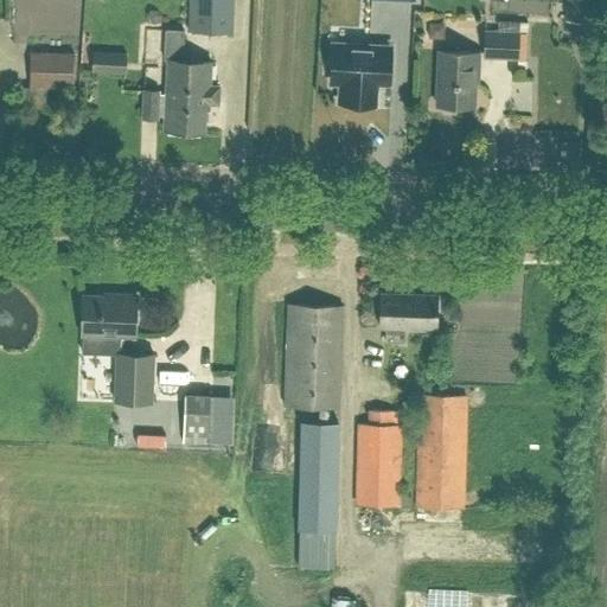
[(187,0),(186,32),(231,33),(232,0),(187,0)]
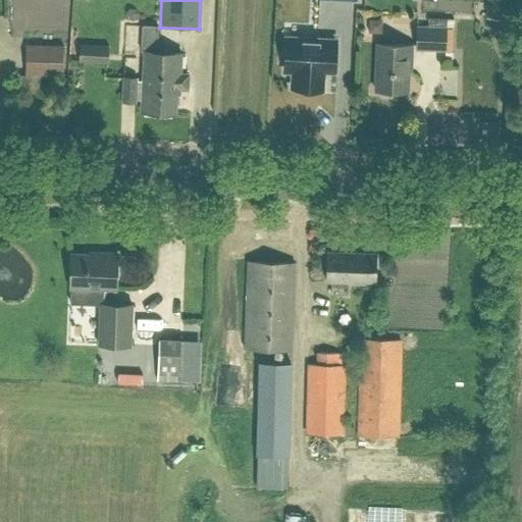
[(506,0),(486,0),(486,14),(505,14),(506,0)]
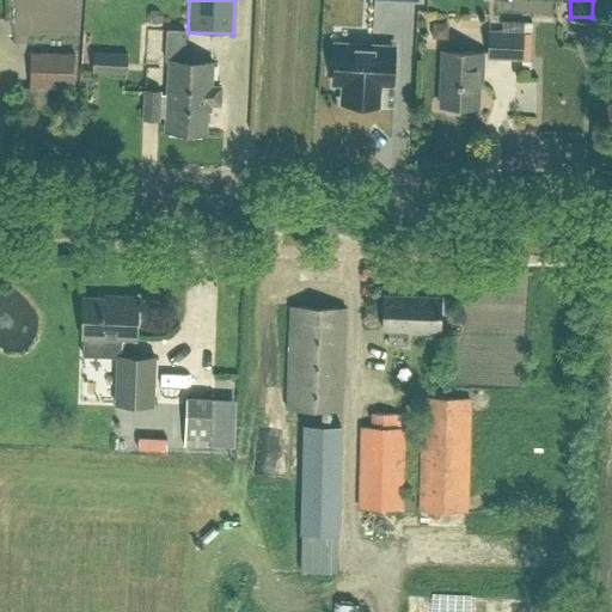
[(500,19),(500,30),(487,30),(485,59),(521,60),(522,31),(522,19),(500,19)]
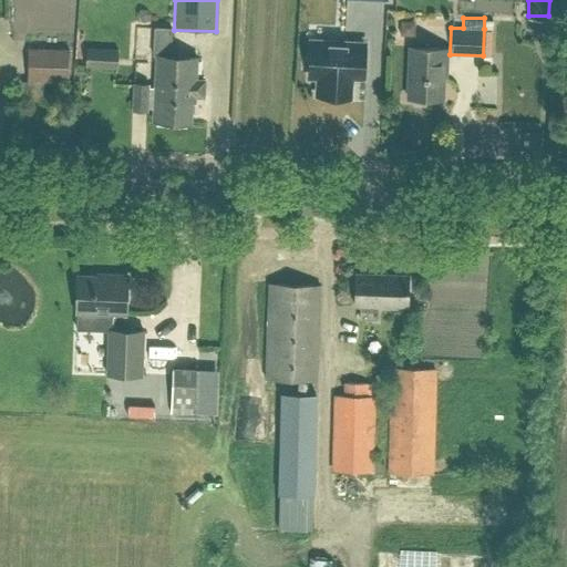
[(194,103),(194,96),(205,96),(206,79),(195,78),(196,58),(171,57),(172,27),(154,27),(153,55),(154,55),(151,121),(189,123),(191,102),(194,103)]
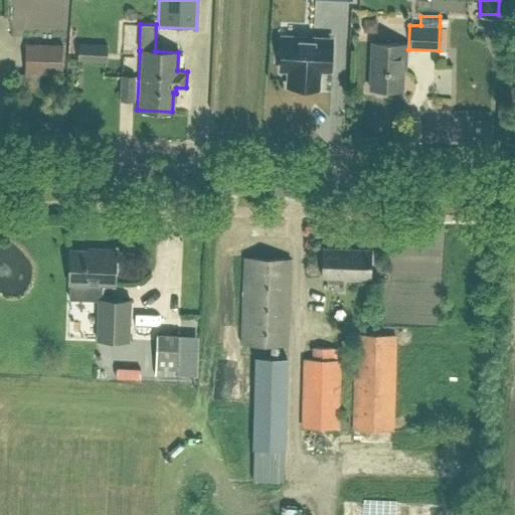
[(331,39),(283,37),(282,69),(290,69),(289,86),(318,87),(319,68),(330,68),(331,39)]
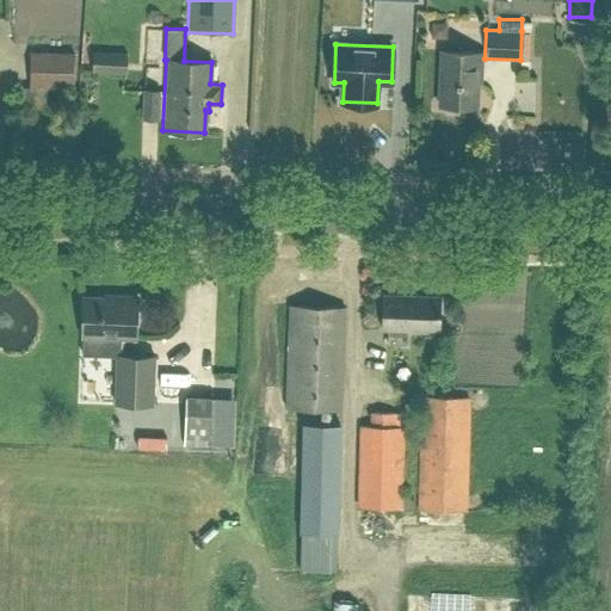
[(73,90),(73,53),(29,50),(29,88),(73,90)]
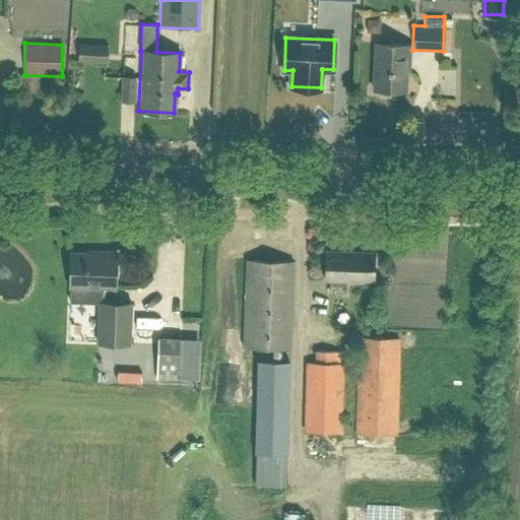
[(392,92),(392,91),(404,91),(406,63),(408,63),(408,45),(375,44),(373,90),(376,90),(376,91),(380,95),(388,95),(392,92)]
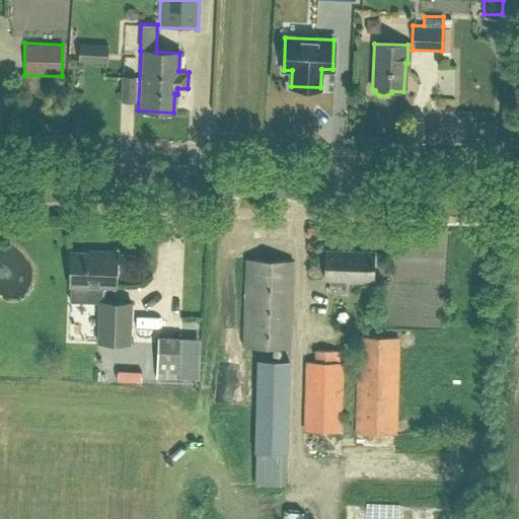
[(107,65),(108,47),(84,46),(83,64),(107,65)]
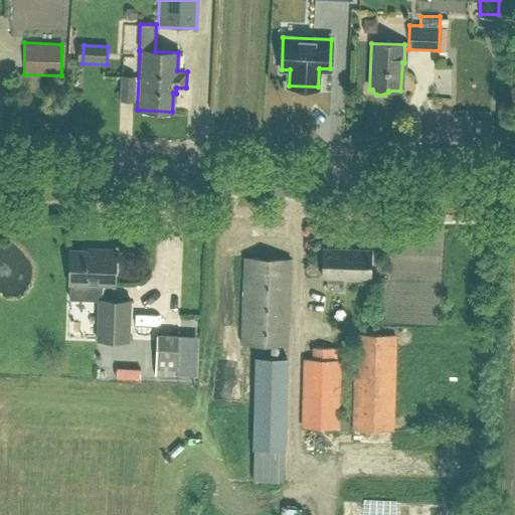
[(135,75),(119,75),(119,100),(133,101),(135,75)]
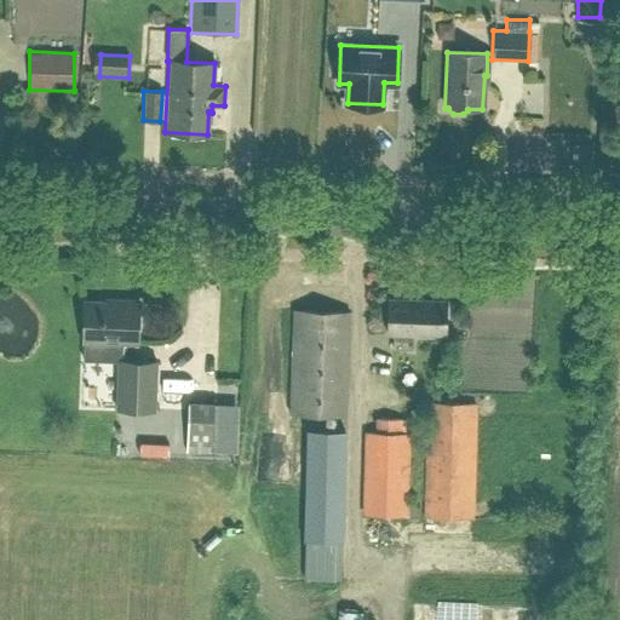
[(412,336),(445,336),(446,299),(388,298),(386,334),(392,334),(392,348),(412,349),(412,336)]
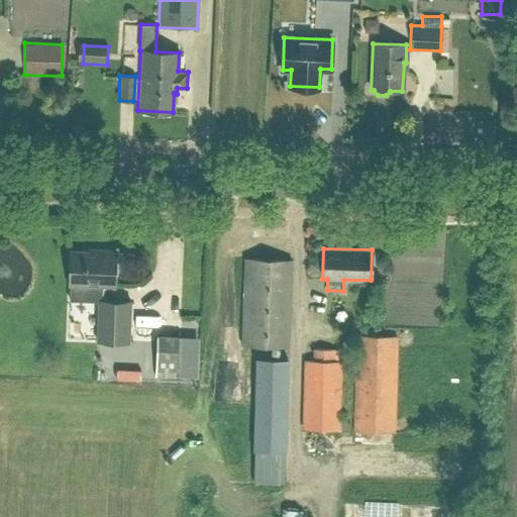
[(69,301),(98,302),(96,340),(128,341),(130,301),(111,301),(112,287),(113,287),(115,250),(97,250),(97,251),(70,250),(69,285),(69,301)]
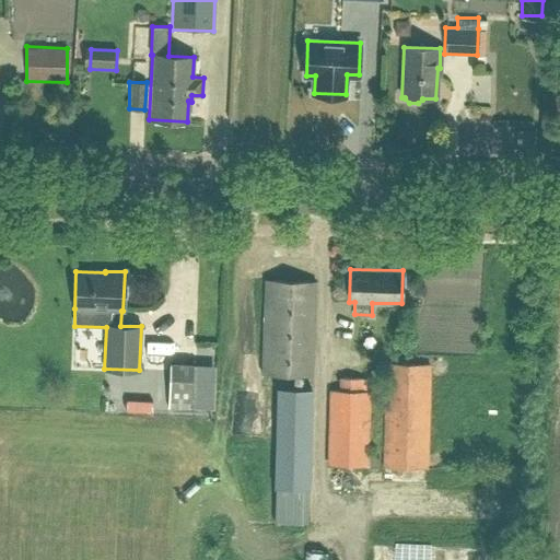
[(261,374),(311,375),(315,281),(265,279),(261,374)]
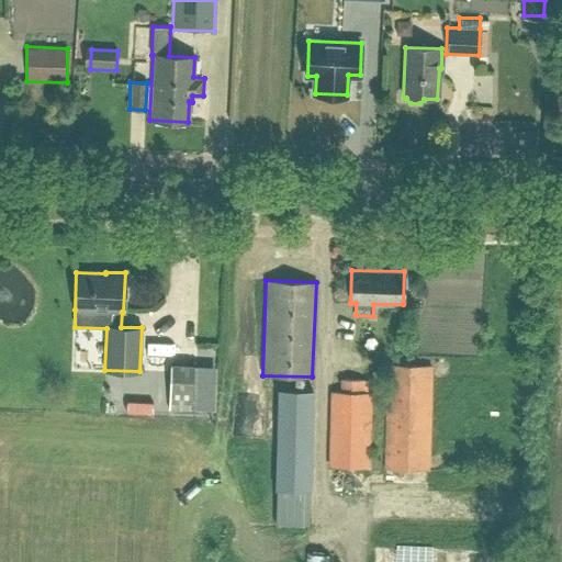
[(170,364),(168,408),(191,409),(192,366),(170,364)]
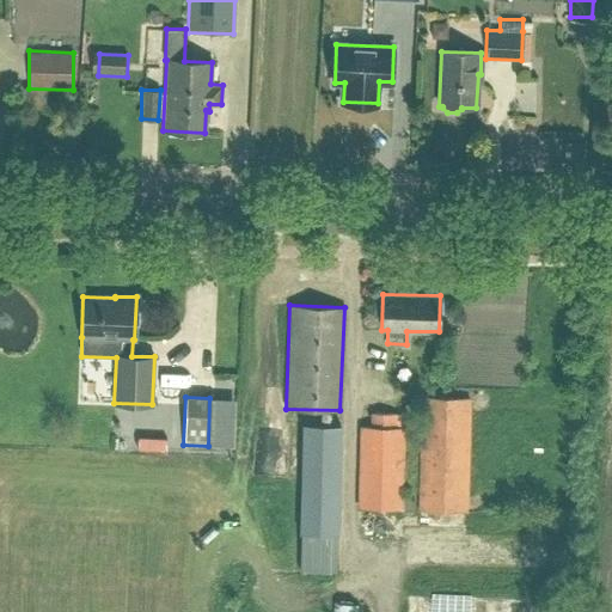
[(418,510),(465,512),(469,398),(421,397),(418,510)]
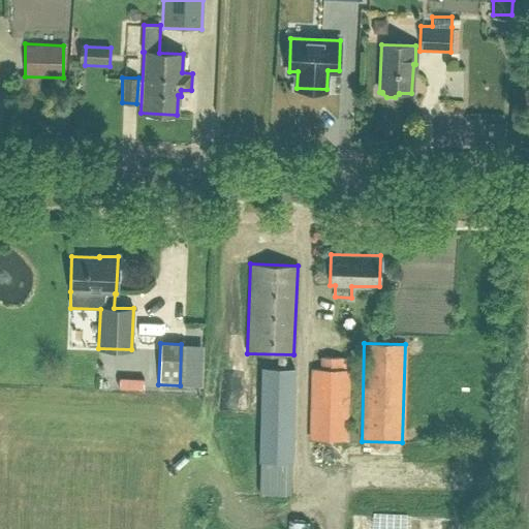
[(361,348),(350,348),(350,364),(361,364),(361,348)]
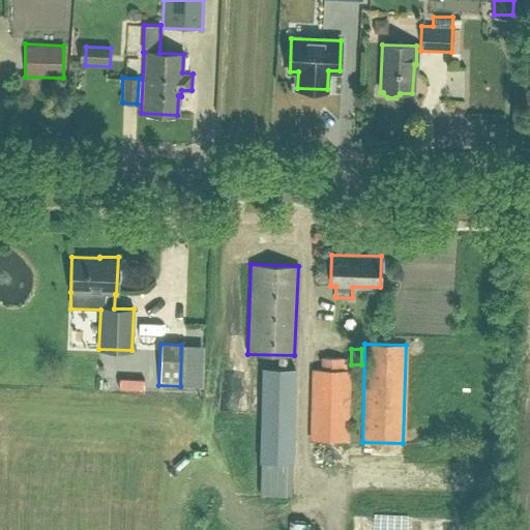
[(348,371),(347,371),(347,358),(322,357),(322,370),(313,370),(311,441),(356,442),(356,433),(347,433),(348,371)]
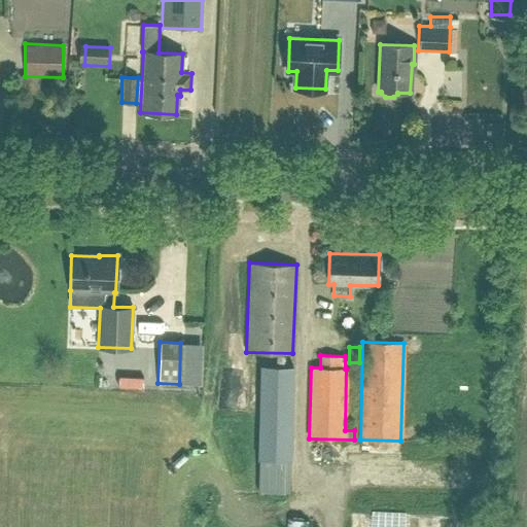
[(257,459),(258,459),(257,492),(288,493),(290,459),(293,366),(259,364),(257,459)]
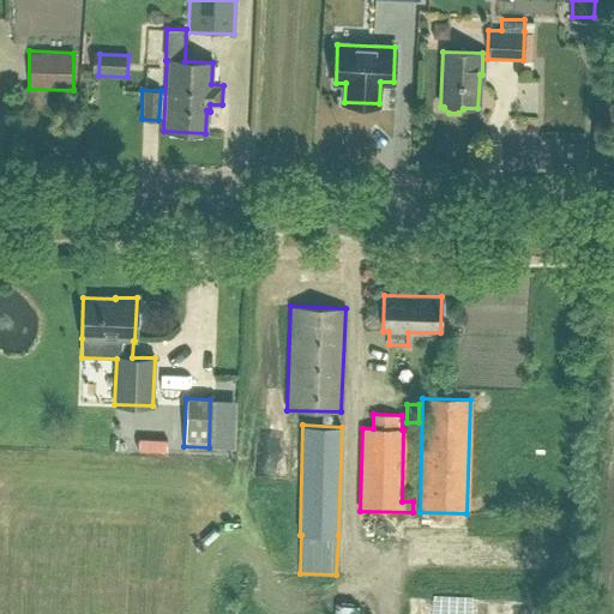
[(287,453),(288,428),(268,427),(265,452),(287,453)]
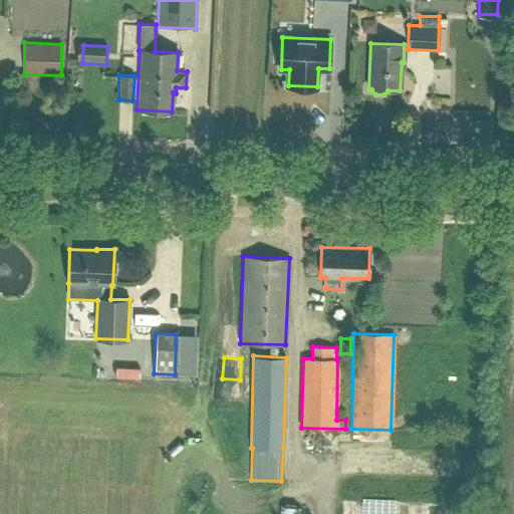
[(279,513),(298,513),(299,497),(280,497),(279,513)]
